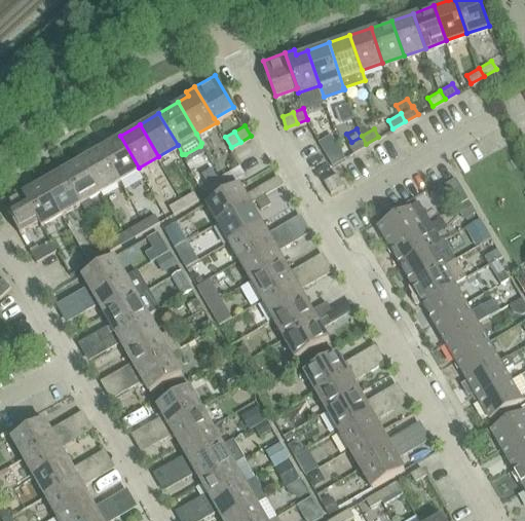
[(139,168),(120,136),(101,147),(119,179),(139,168)]
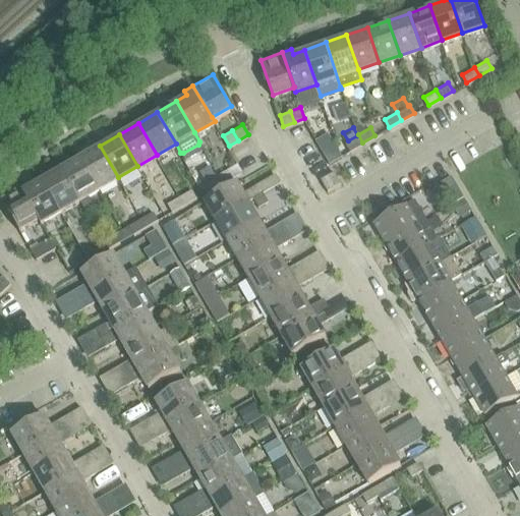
[(362,142),(358,134),(357,135),(348,140),(346,141),(350,150),(362,142)]
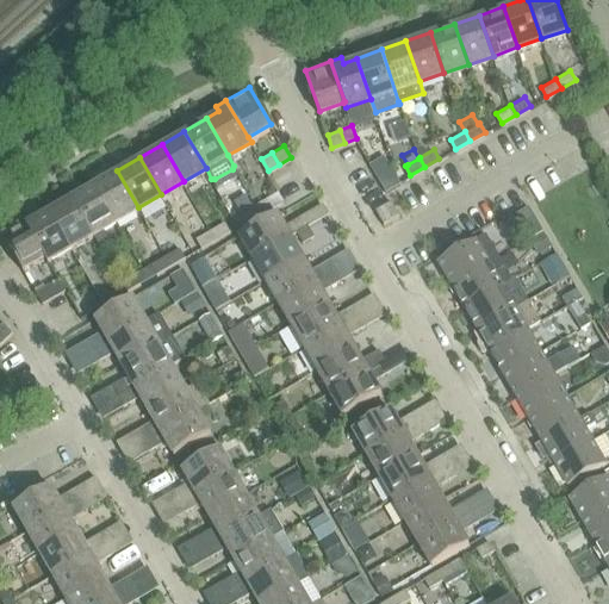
[(138,207),(117,170),(94,184),(116,220),(138,207)]
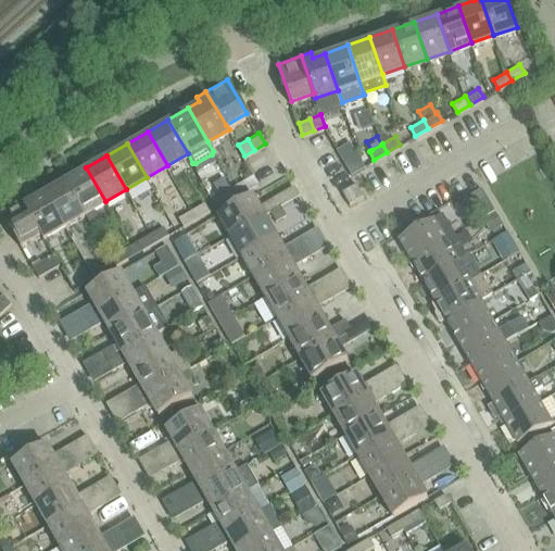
[(65,178),(86,213),(90,221),(99,216),(93,208),(105,201),(86,167),(65,178)]
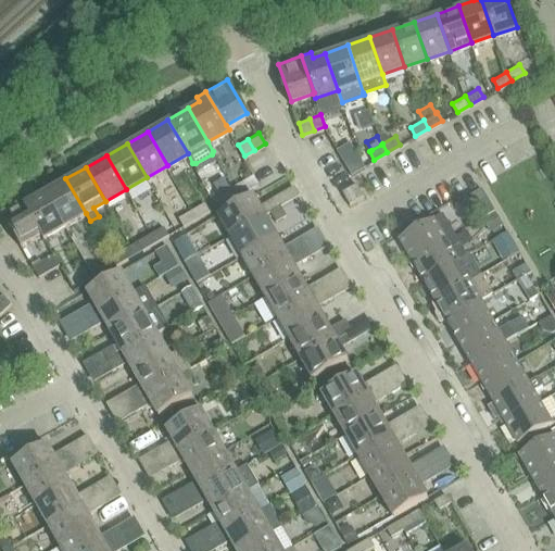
[(253,173),(232,185),(238,193),(257,182),(253,173)]
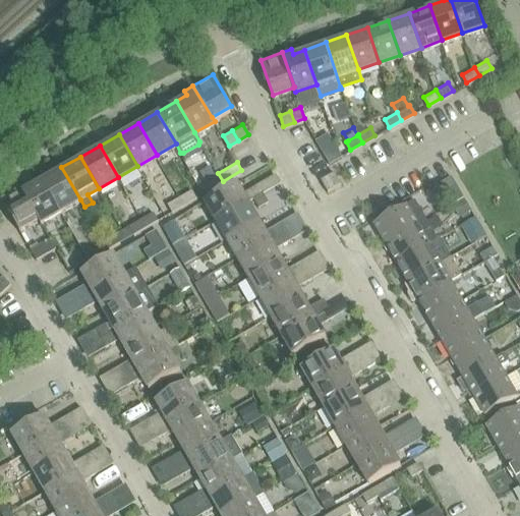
[(80,199),(61,167),(43,178),(61,210),(80,199)]
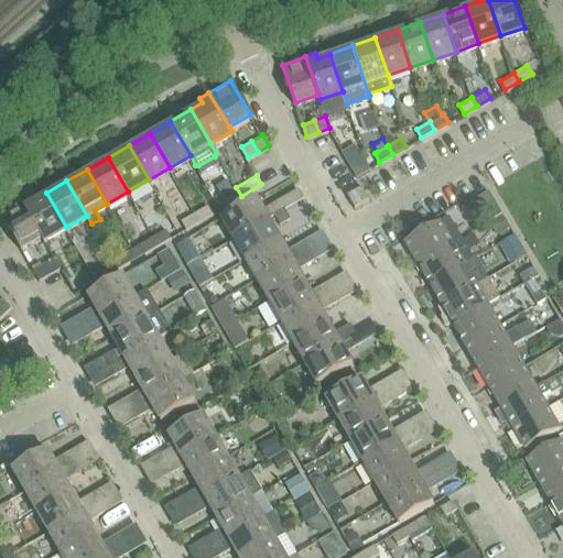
[(369,196),(361,184),(347,192),(355,205),(369,196)]
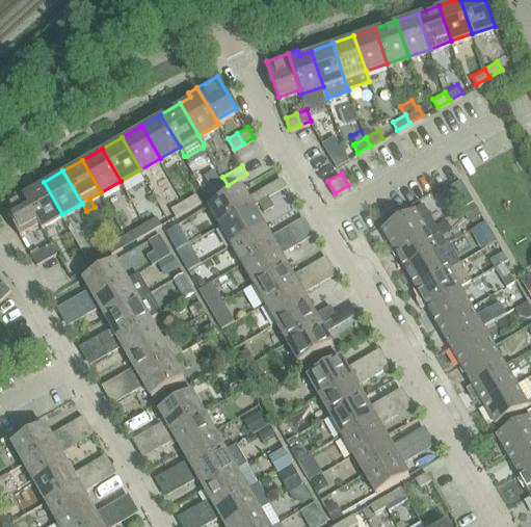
[(210,184),(214,192),(228,185),(222,177),(210,184)]
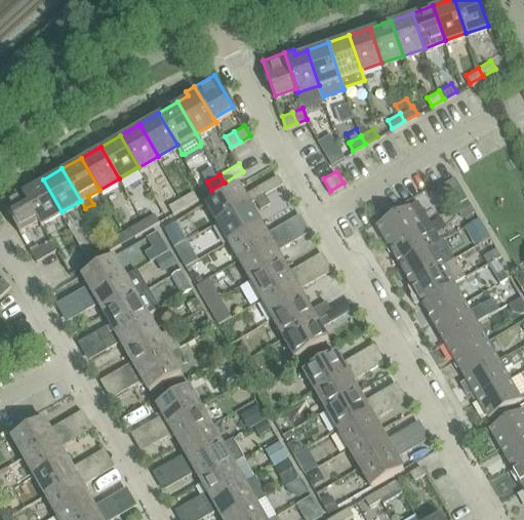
[(467,196),(454,174),(443,182),(455,203),(467,196)]
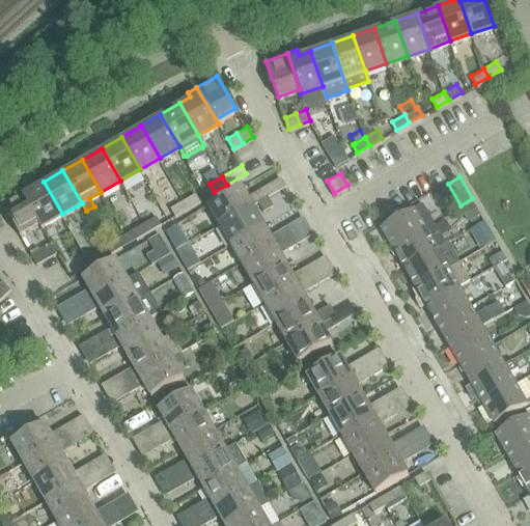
[(39,221),(39,222),(42,226),(62,214),(44,182),(32,188),(30,184),(22,189),(39,221)]
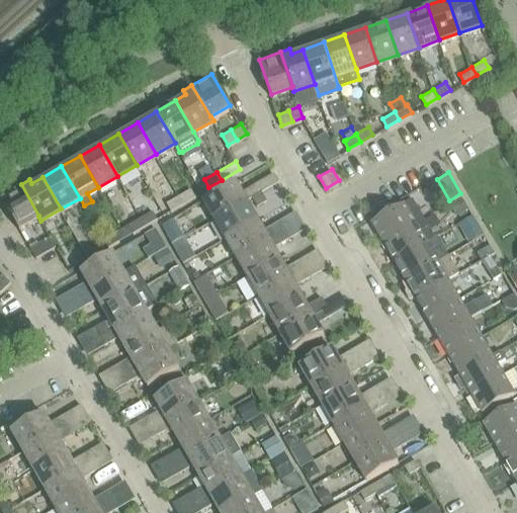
[(247,198),(252,195),(261,189),(256,181),(242,189),(236,178),(202,197),(213,218),(247,198)]
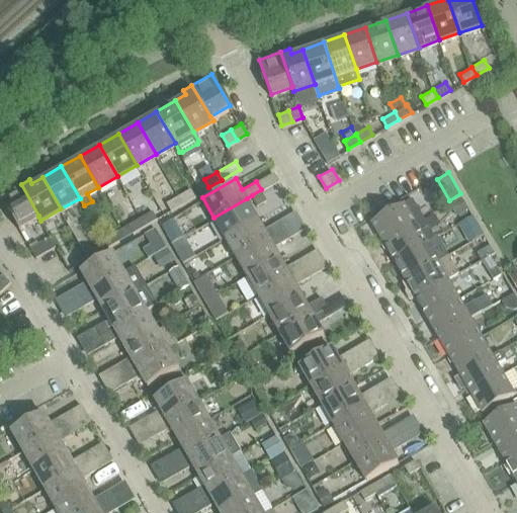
[(21,184),(1,195),(19,228),(38,217),(38,216),(21,184)]
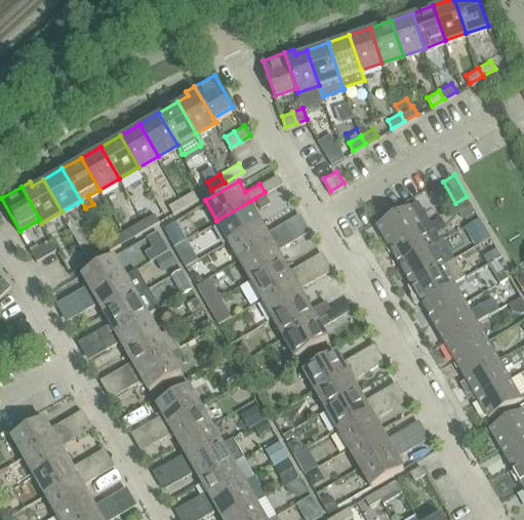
[(180,196),(186,204),(198,197),(194,189),(180,196)]
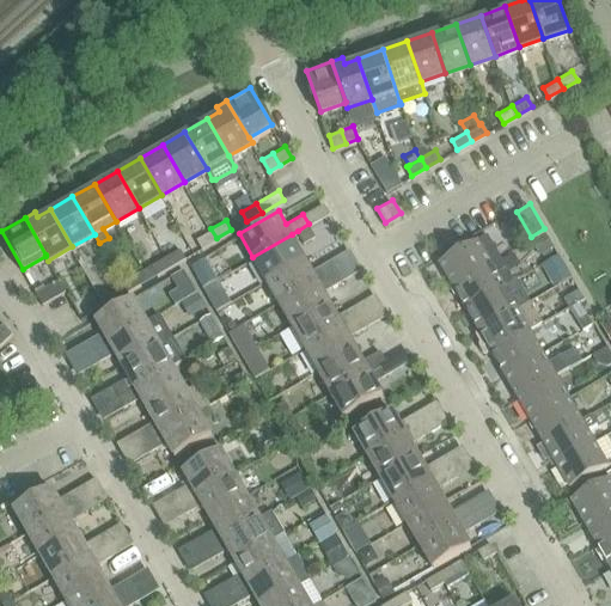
[(298,231),(304,240),(315,234),(309,224),(298,231)]
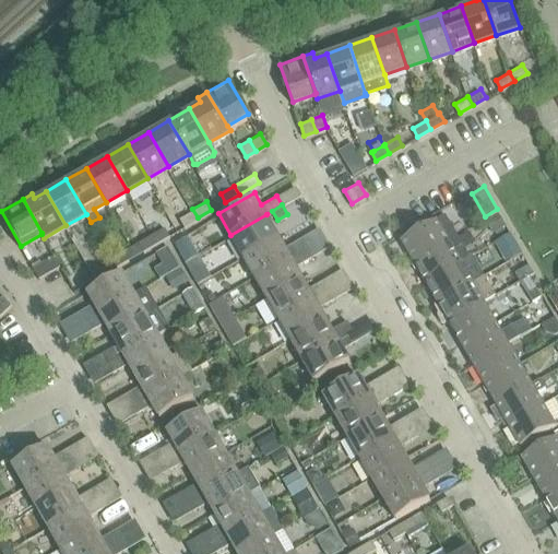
[(198,217),(192,209),(179,216),(185,225),(198,217)]
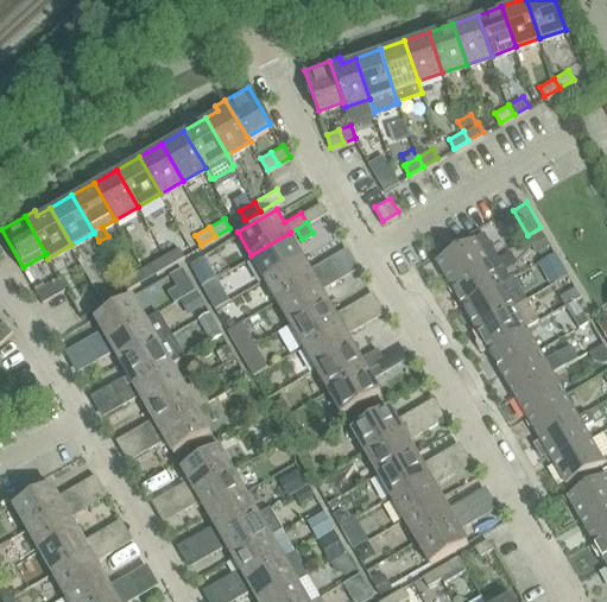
[(542,228),(529,236),(536,248),(549,241),(542,228)]
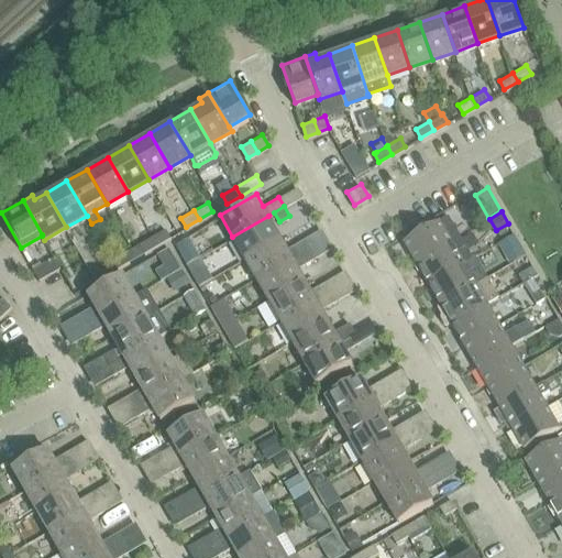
[(461,234),(449,214),(404,239),(416,260),(461,234)]
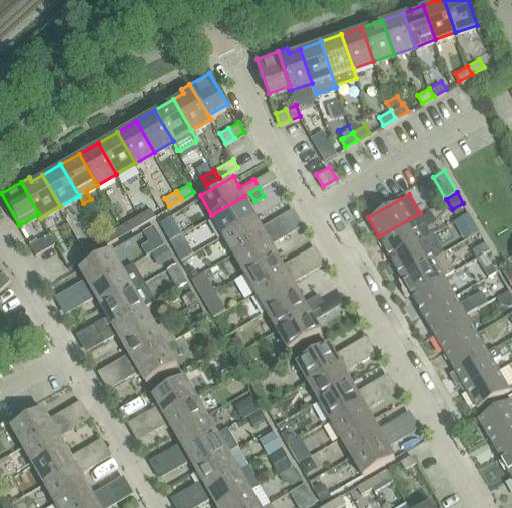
[(222,233),(256,214),(244,196),(211,215),(222,233)]
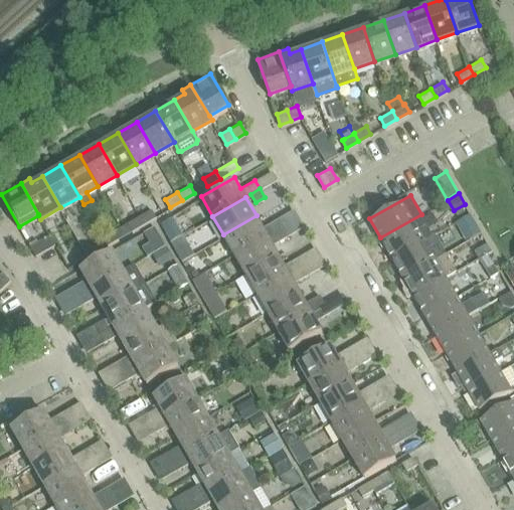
[(140,214),(144,222),(156,215),(152,207),(140,214)]
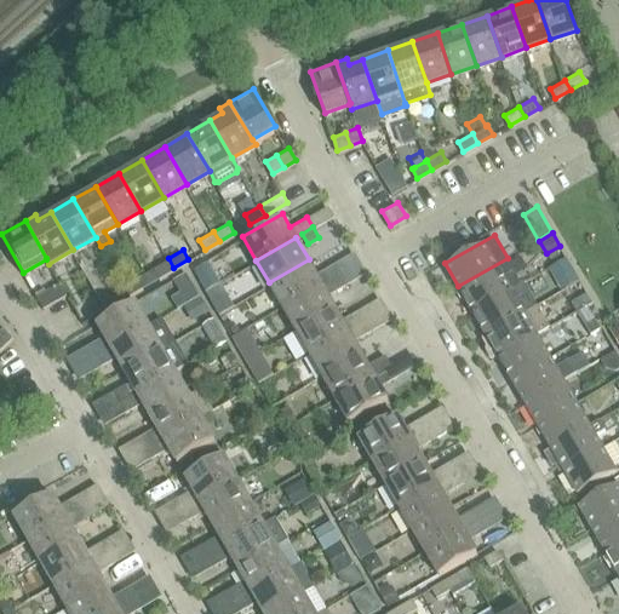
[(552,273),(569,263),(565,254),(548,264),(552,273)]
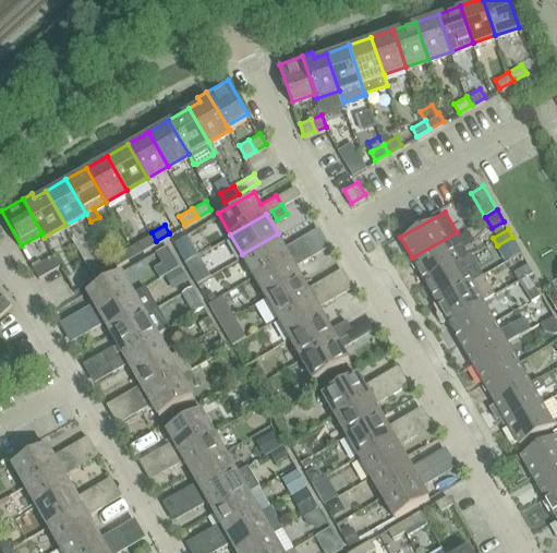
[(156,241),(152,232),(138,240),(143,249),(156,241)]
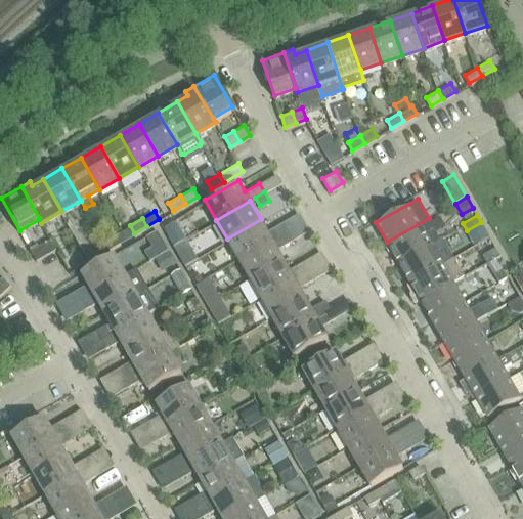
[(387,242),(398,261),(440,238),(429,218),(387,242)]
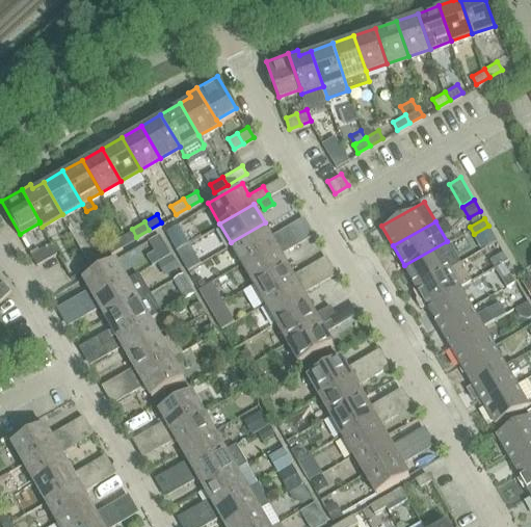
[(271,233),(265,222),(231,242),(242,262),(291,234),(286,225),(271,233)]
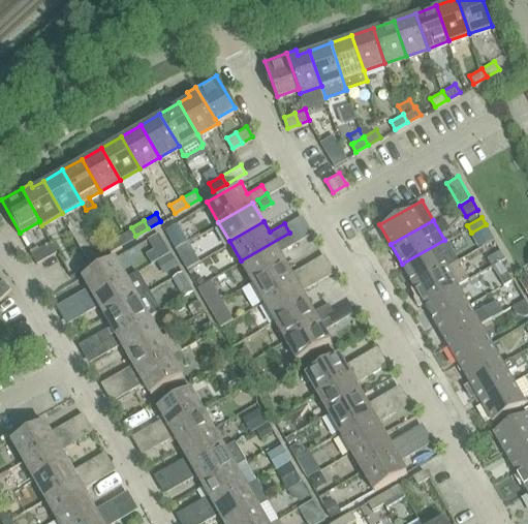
[(177,222),(165,228),(176,246),(186,240),(177,222)]
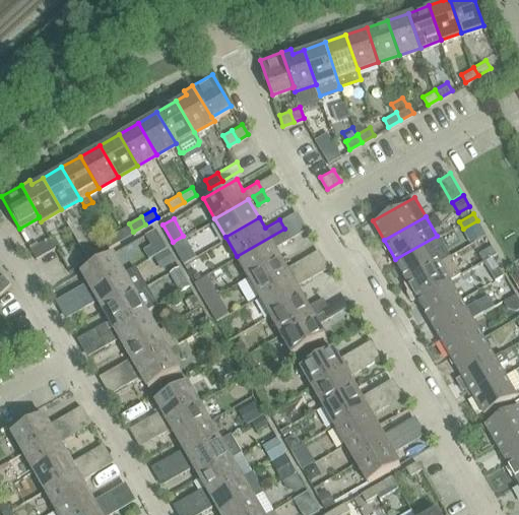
[(155,226),(144,233),(151,243),(156,252),(168,246),(155,226)]
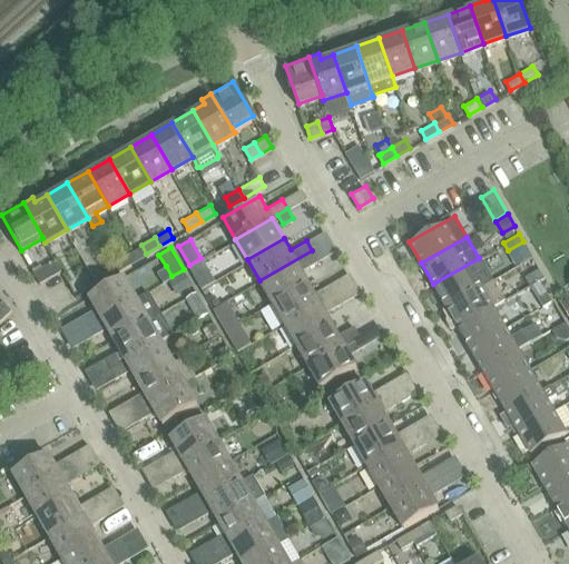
[(260,280),(272,302),(307,280),(302,269),(317,260),(312,250),(260,280)]
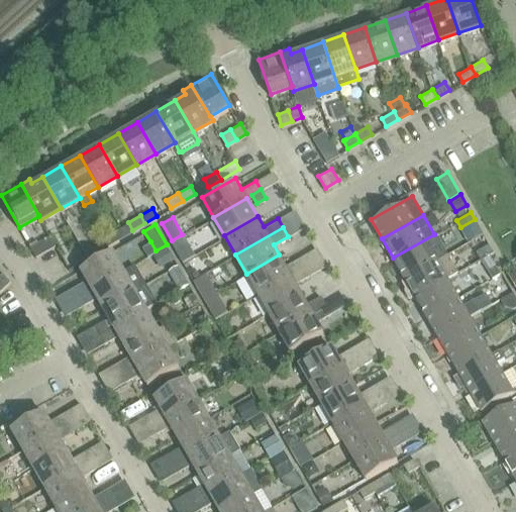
[(102,237),(107,245),(119,238),(114,230),(102,237)]
